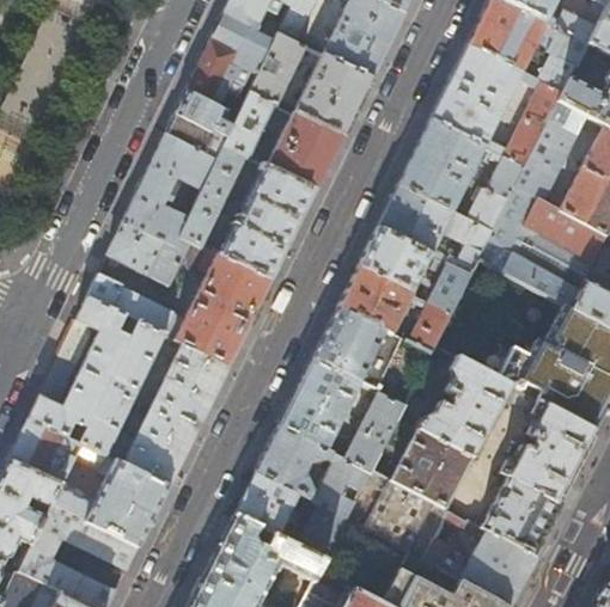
[(227,0),(209,38),(187,86),(227,108),(238,114),(250,89),(278,30),(292,0),(227,0)]
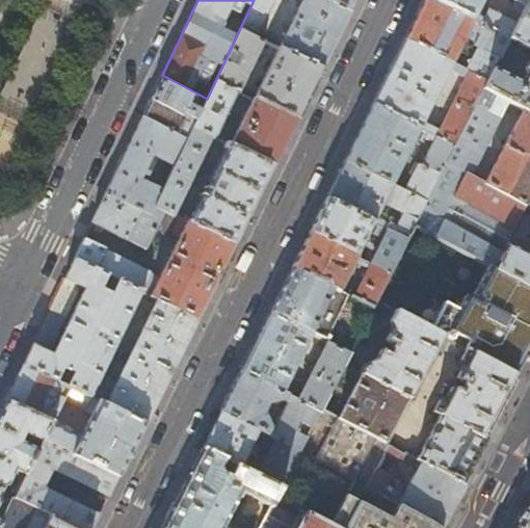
[(254,0),(241,26),(256,33),(272,0),(301,0),(281,46),(322,66),(339,33),(350,9),(330,0),(254,0)]
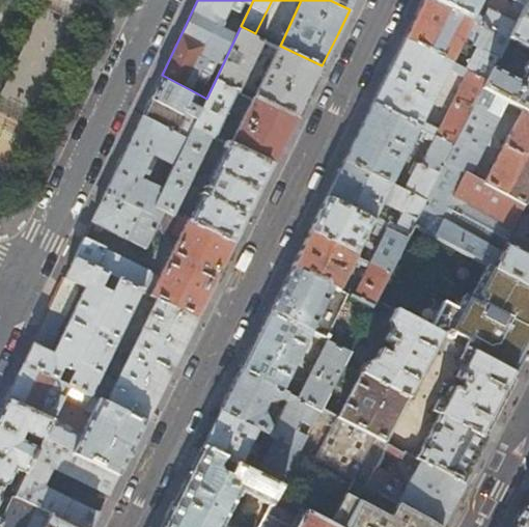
[(330,0),(350,9),(354,0),(330,0)]
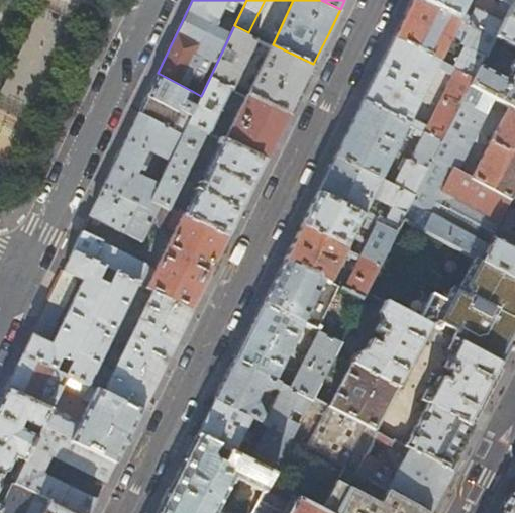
[(412,0),(407,10),(395,34),(440,58),(453,31),(462,38),(462,40),(467,42),(454,65),(476,76),(482,65),(484,61),(495,38),(497,35),(497,33),(470,20),(426,0),(412,0)]
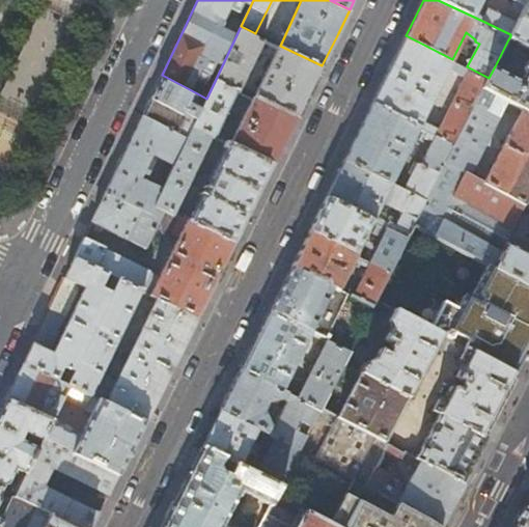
[(438,0),(482,21),(481,10),(478,7),(481,0),(438,0)]
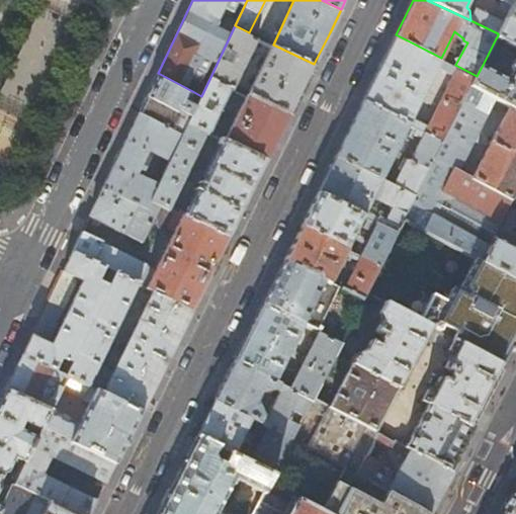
[(515,20),(508,16),(498,33),(498,35),(515,45),(515,59),(513,61),(513,63),(513,66),(513,67),(514,69),(509,79),(483,65),(477,76),(474,83),(507,101),(510,102),(515,105),(515,20)]
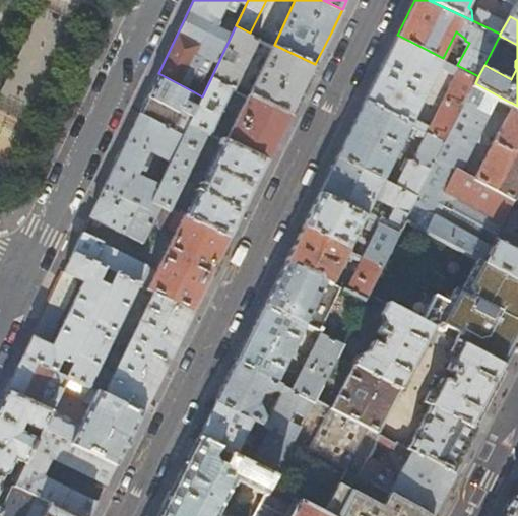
[(258,37),(250,33),(236,25),(212,75),(232,85),(248,92),(290,113),(305,84),(315,64),(274,45),(250,90),(236,83),(258,37)]
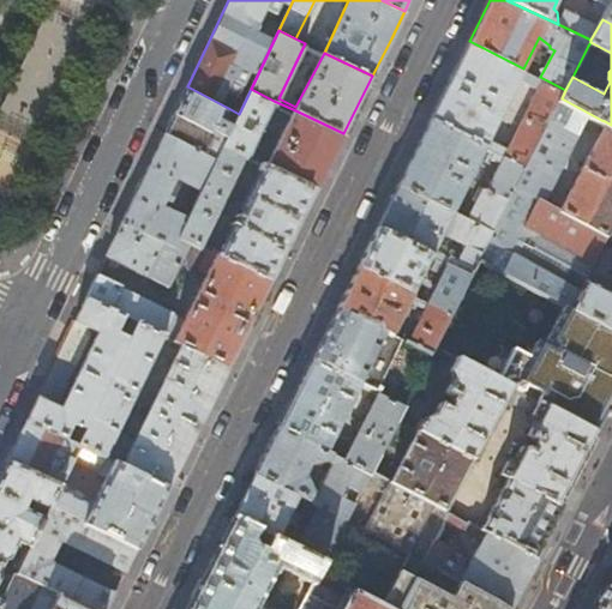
[(565,90),(469,41),(455,72),(432,116),(485,144),(503,154),(527,166),(562,98),(565,90)]
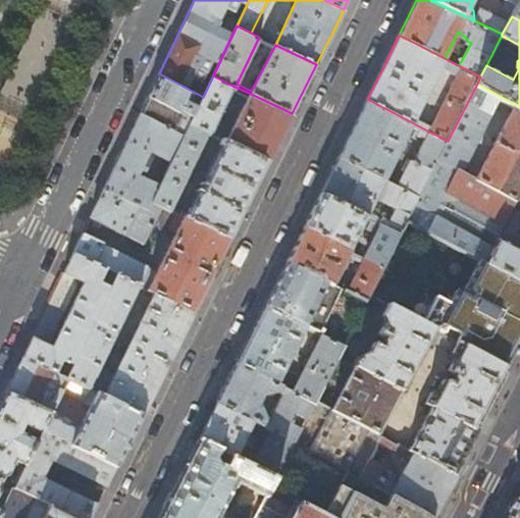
[(507,43),(500,39),(488,61),(496,65),(507,43)]
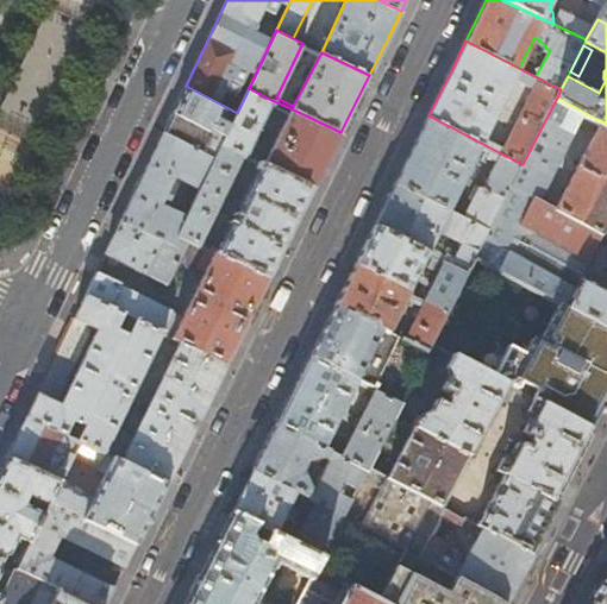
[(220,119),(226,107),(186,86),(180,96),(174,109),(226,136),(231,125),(220,119)]
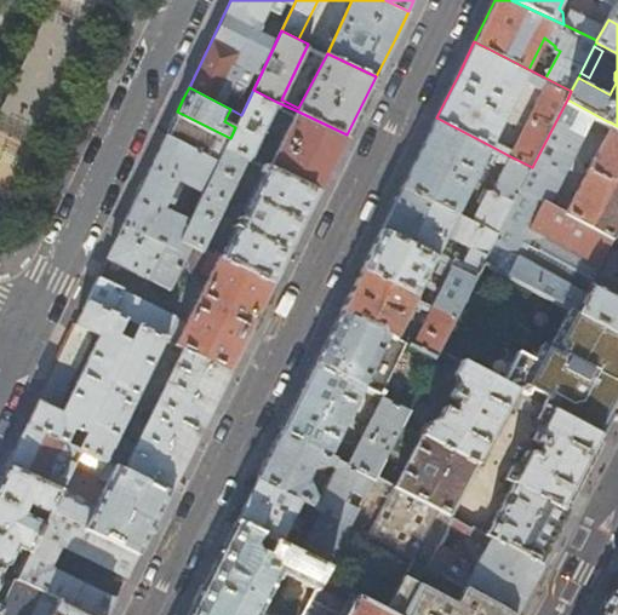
[(250,156),(276,102),(253,90),(241,115),(235,127),(230,138),(227,145),(249,155),(250,156)]
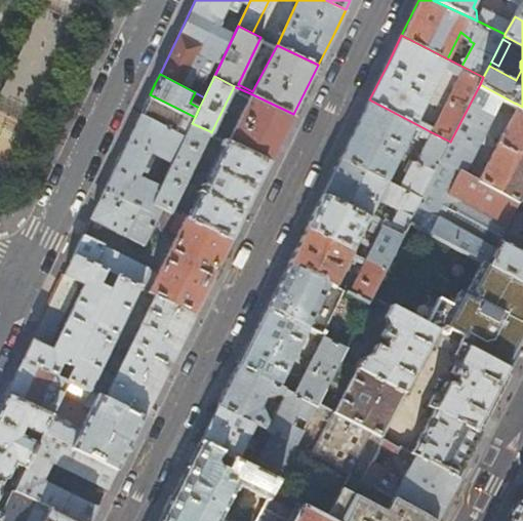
[(511,109),(514,103),(480,84),(450,142),(441,158),(464,170),(499,103),(511,109)]
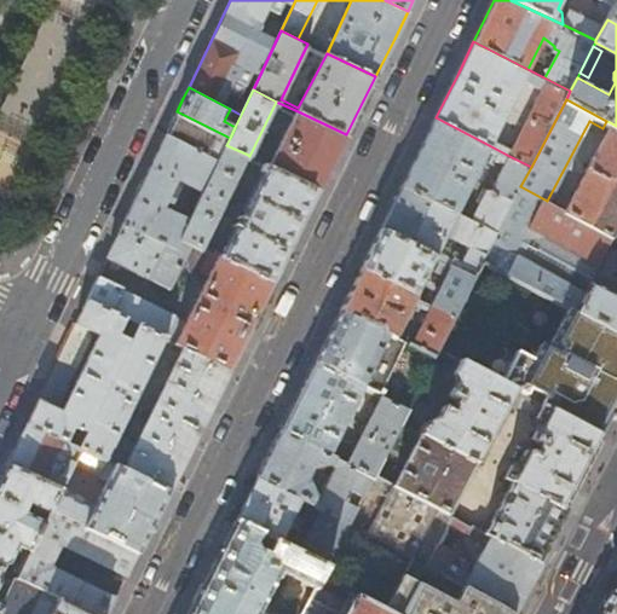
[(329,169),(346,134),(295,110),(269,166),(319,190),(329,169)]
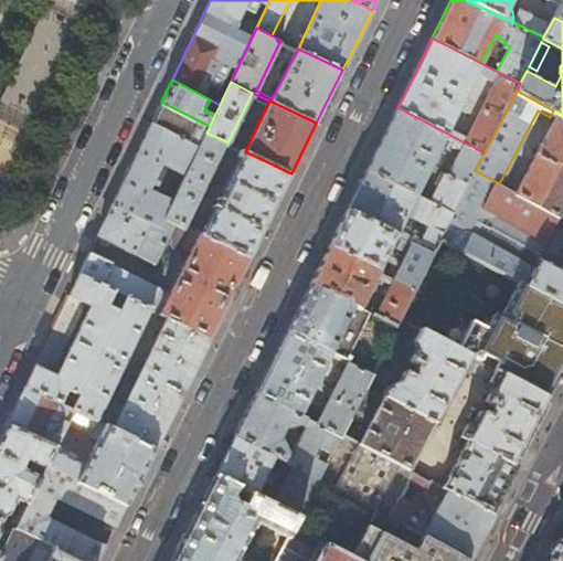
[(157,110),(152,120),(189,140),(194,128),(205,134),(206,133),(210,126),(161,102),(157,110)]
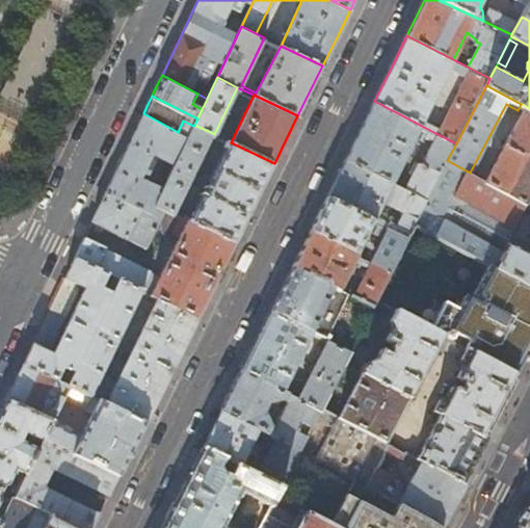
[(392,181),(420,125),(374,101),(359,132),(346,158),(392,181)]
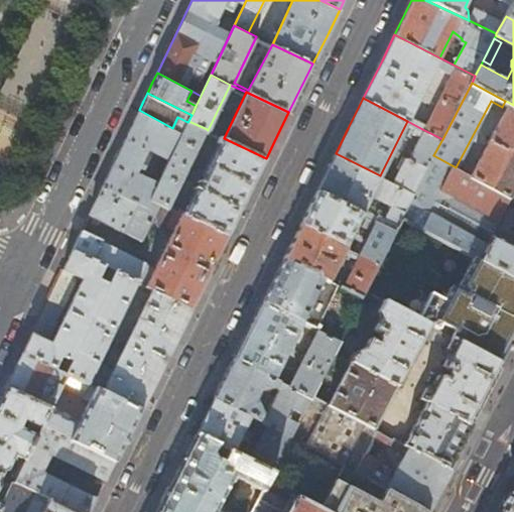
[(513,105),(508,102),(471,175),(510,197),(513,189),(513,105)]
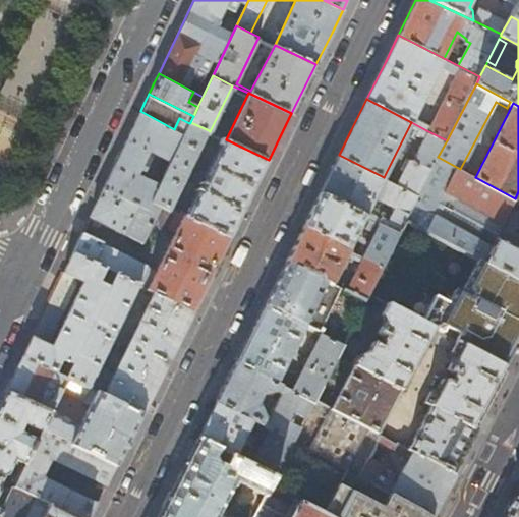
[(184,134),(174,129),(140,111),(121,152),(105,186),(149,208),(153,199),(161,182),(155,179),(152,185),(132,175),(149,144),(174,156),(184,134)]
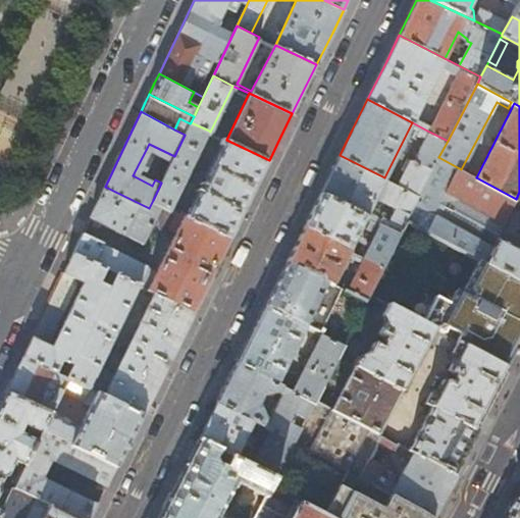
[(191,122),(190,123),(185,135),(174,156),(161,183),(153,200),(171,209),(209,131),(191,122)]
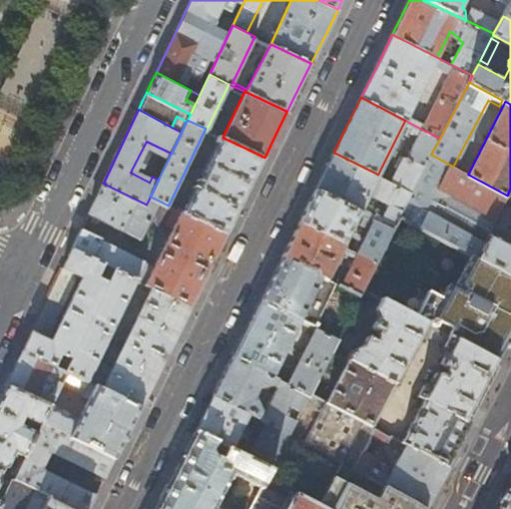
[(431,154),(440,138),(420,128),(408,151),(410,151),(407,157),(403,155),(391,180),(412,191),(431,154)]
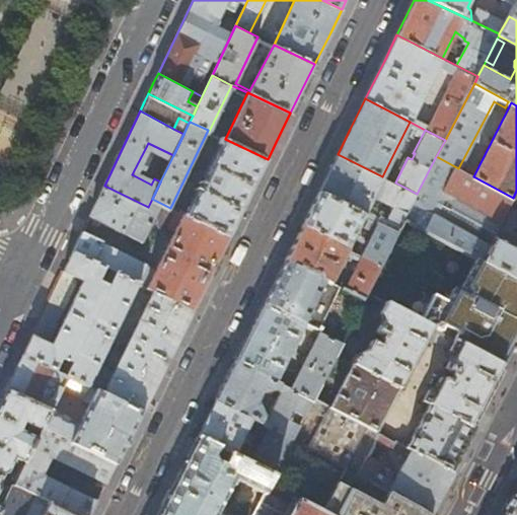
[(249,196),(268,159),(225,139),(222,137),(185,214),(229,235),(249,196)]
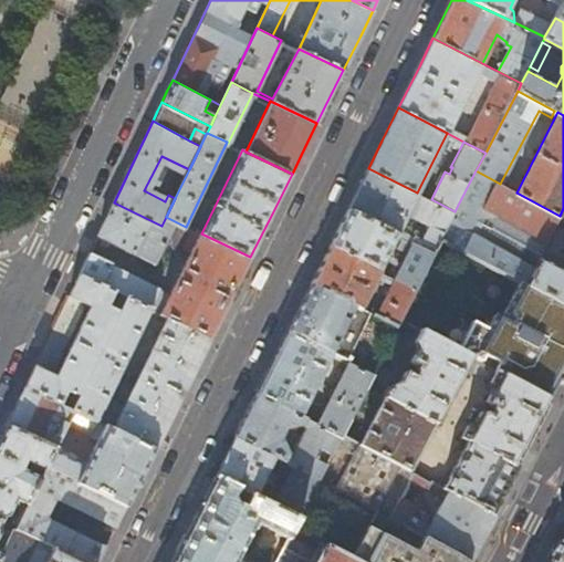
[(368,168),(362,183),(350,208),(397,232),(405,237),(435,252),(441,238),(455,211),(431,199),(417,193),(368,168)]
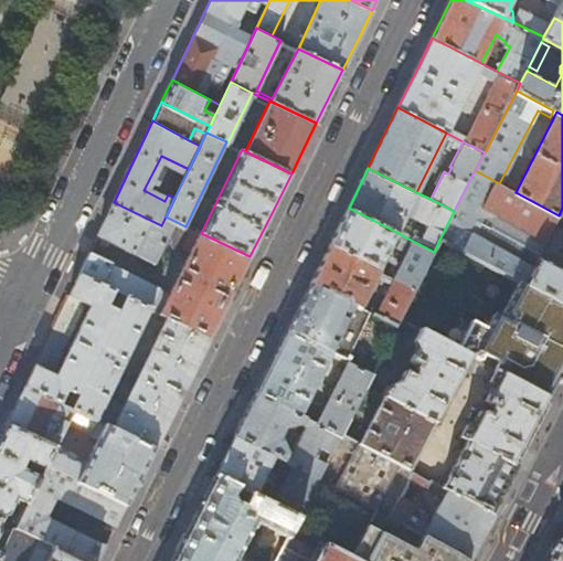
[(516,192),(499,183),(475,170),(454,211),(441,237),(522,281),(562,302),(562,233),(562,268),(539,255),(559,215),(516,192)]
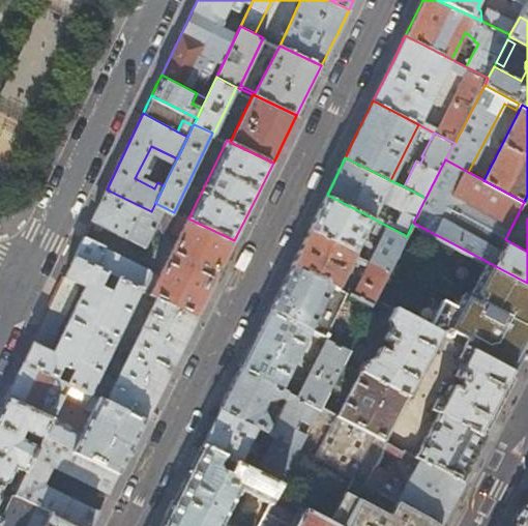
[(151,211),(107,190),(92,217),(146,245),(159,218),(167,222),(166,227),(173,230),(174,227),(180,230),(159,274),(104,247),(105,244),(85,234),(80,245),(75,256),(141,287),(157,295),(198,315),(217,275),(234,240),(188,218),(174,212),(155,203),(151,211)]
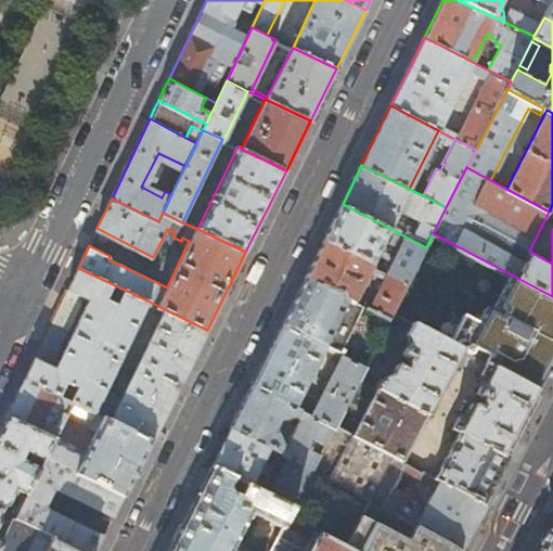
[(371,263),(389,228),(343,204),(333,221),(325,238),(371,263)]
